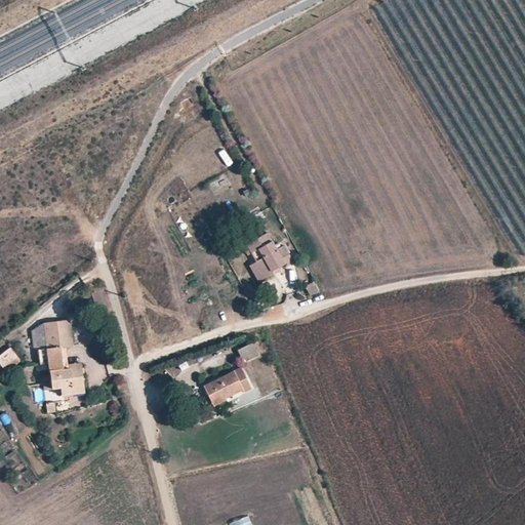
[(257,261),(267,277),(275,273),(273,271),(284,264),(286,267),(294,261),(284,245),(278,249),(268,233),(248,244),(253,253),(257,261)]
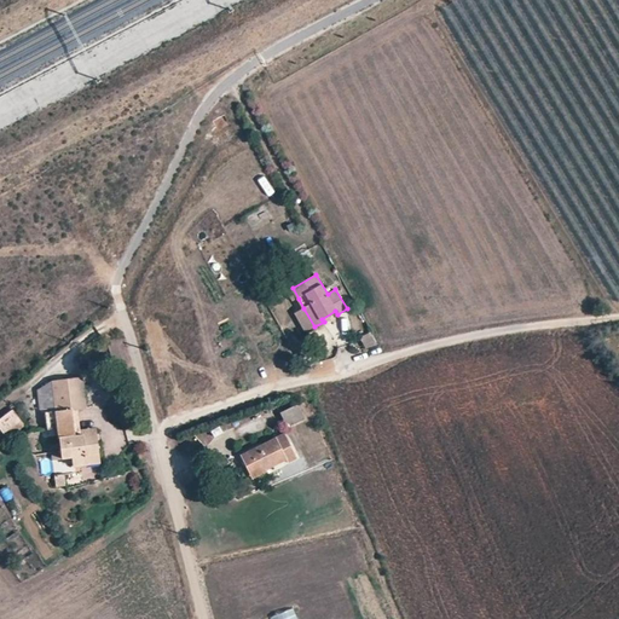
[(295,301),(299,299),(293,288),(289,290),(295,301)]
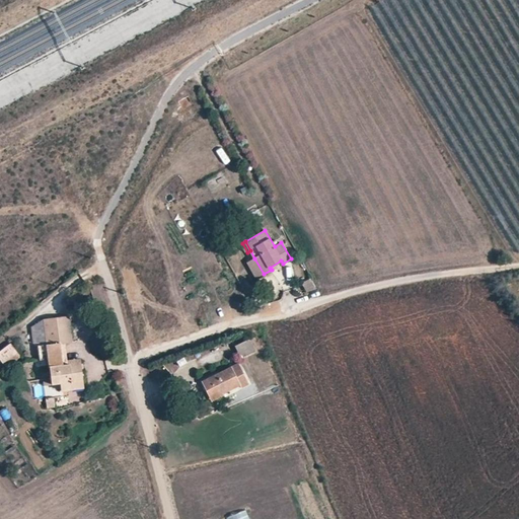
[(261,276),(264,274),(254,258),(251,261),(261,276)]
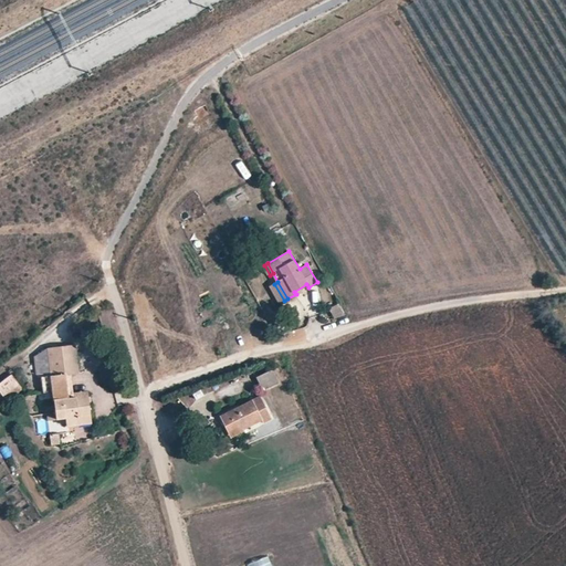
[(46,347),(55,419),(64,418),(66,426),(80,425),(79,416),(90,413),(88,401),(87,396),(69,398),(65,375),(71,374),(79,373),(75,344),(46,347)]
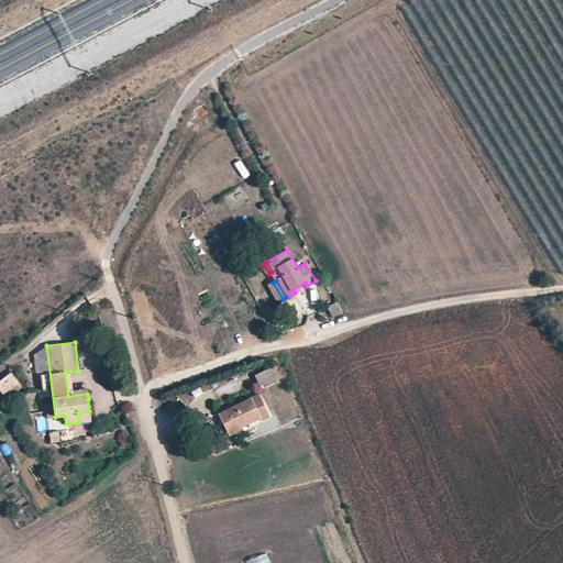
[(254,375),(261,387),(277,378),(272,367),(254,375)]
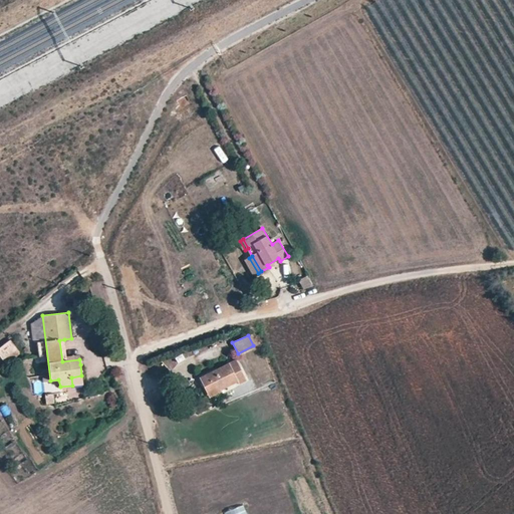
[(59,340),(62,361),(79,359),(78,355),(67,356),(64,339),(59,340)]
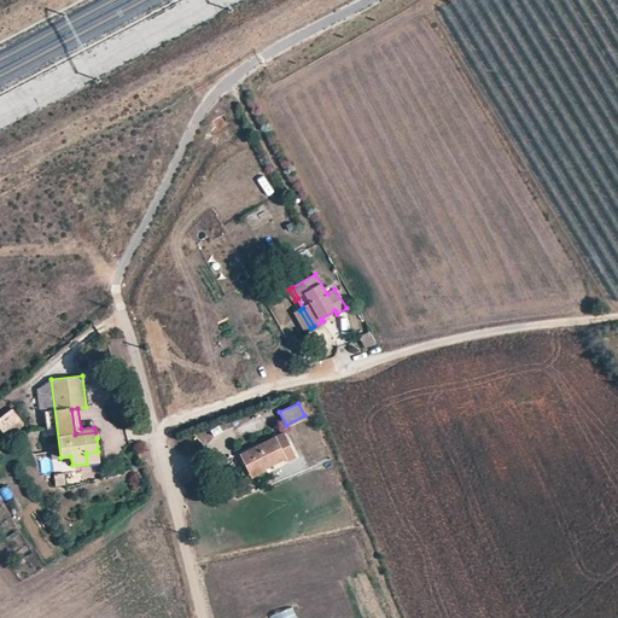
[(0,429),(6,439),(25,430),(15,409),(0,417),(0,429)]
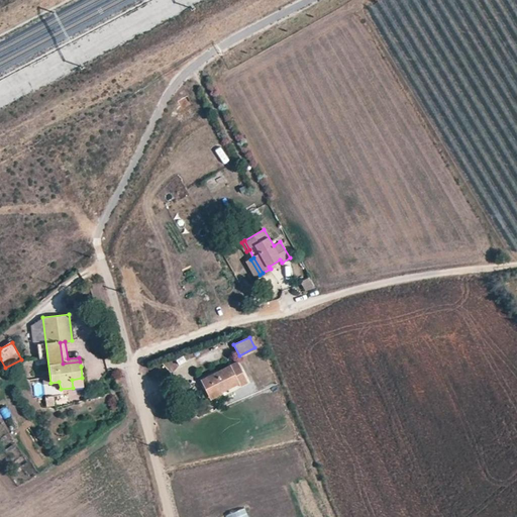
[(248,383),(236,360),(200,380),(203,386),(207,393),(219,387),(223,393),(239,384),(240,387),(248,383)]
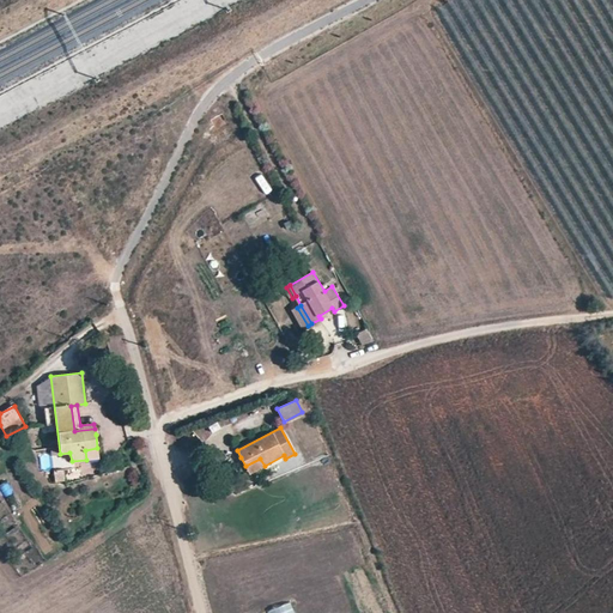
[(98,457),(97,448),(85,450),(86,460),(98,457)]
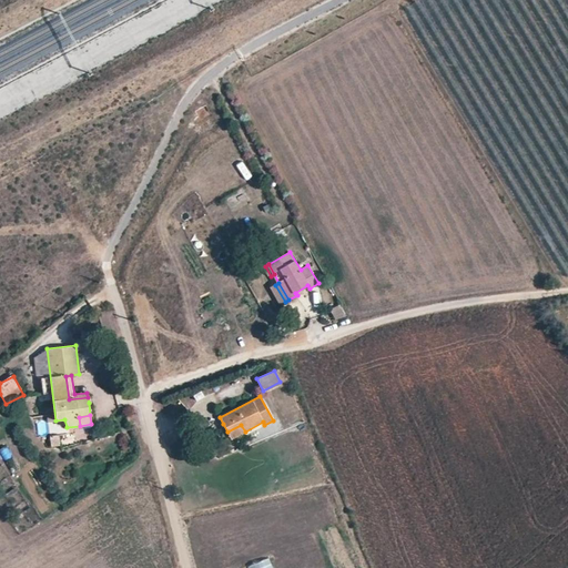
[(36,417),(38,434),(48,433),(46,416),(36,417)]
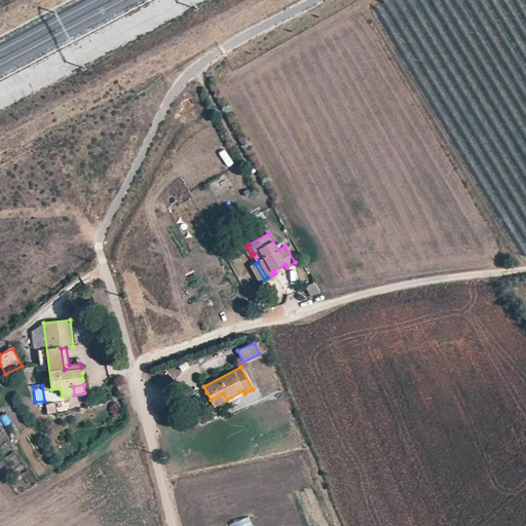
[(227,400),(223,393),(211,400),(214,407),(227,400)]
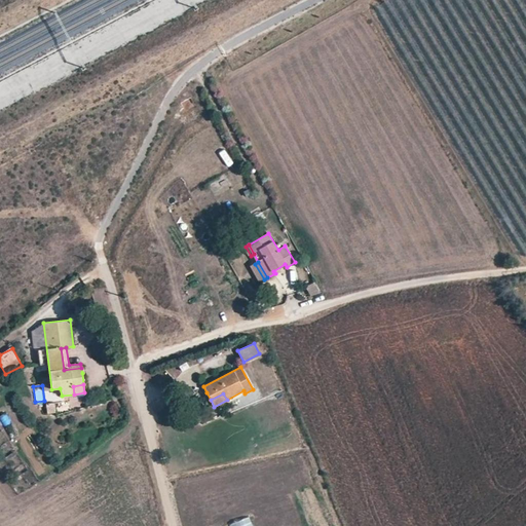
[(253,525),(250,517),(231,524),(231,525),(253,525)]
